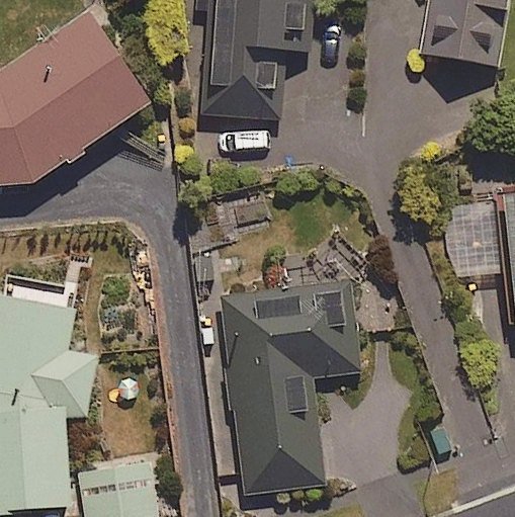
[(312,51),(315,0),(204,0),(197,114),(281,119),(285,49),(312,51)]
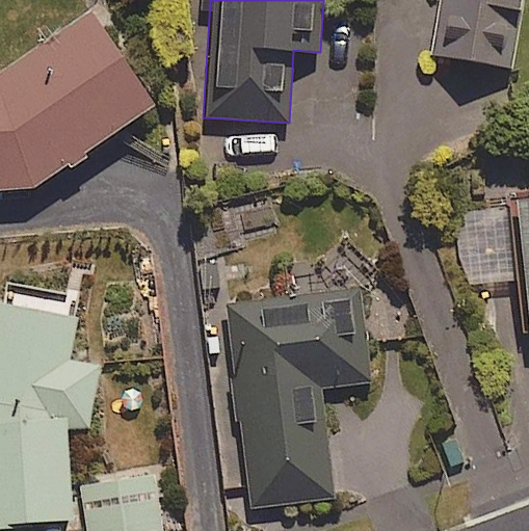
[(437,0),(427,53),(513,71),(527,0),(437,0)]
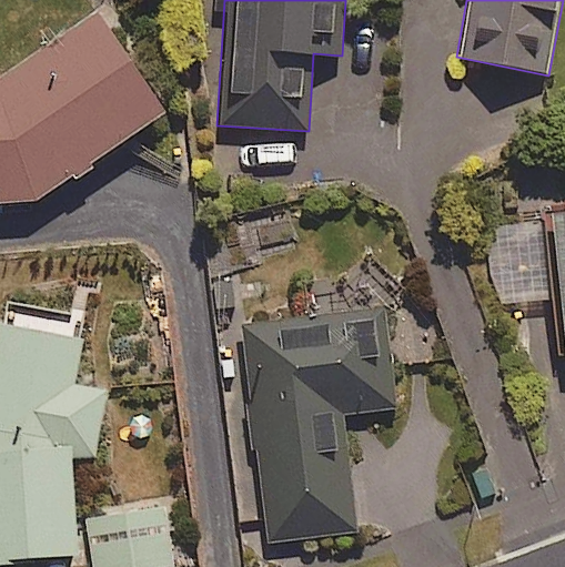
[(0,203),(33,201),(163,110),(98,11),(0,73),(0,203)]
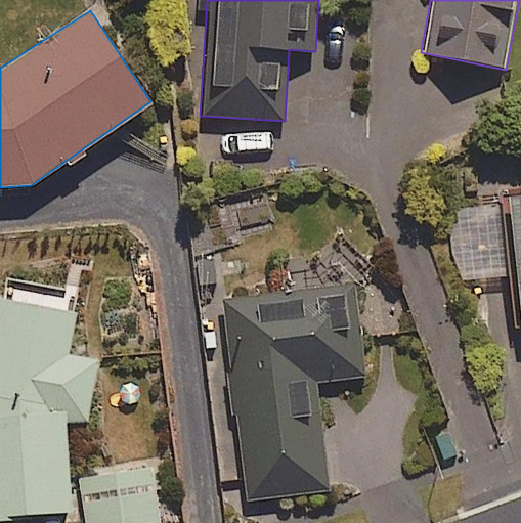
[(520,192),(510,194),(520,314),(520,192)]
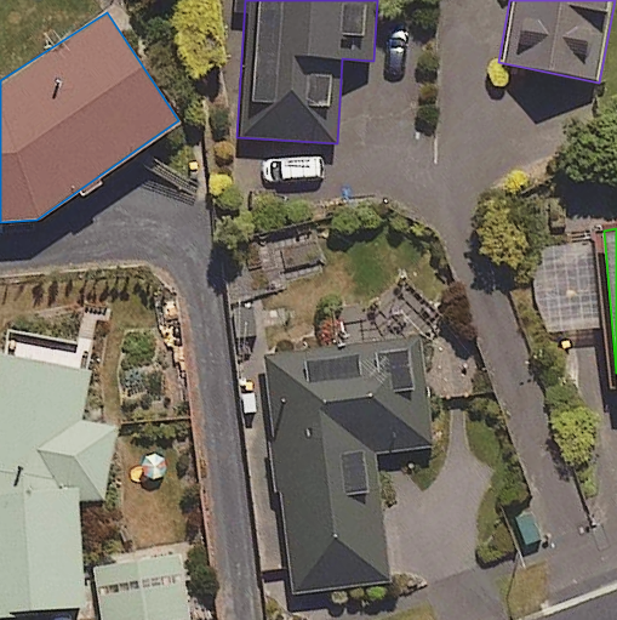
[(373,449),(429,444),(420,339),(253,353),(258,407),(268,405),(270,430),(261,431),(273,570),(285,569),(286,590),(384,581),(373,449)]
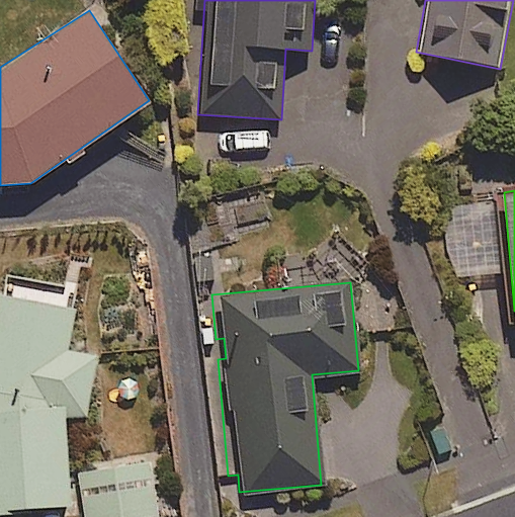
[(23,285),(21,298),(0,295),(0,511),(69,508),(65,419),(90,417),(98,354),(73,350),(79,305),(69,303),(70,291),(23,285)]
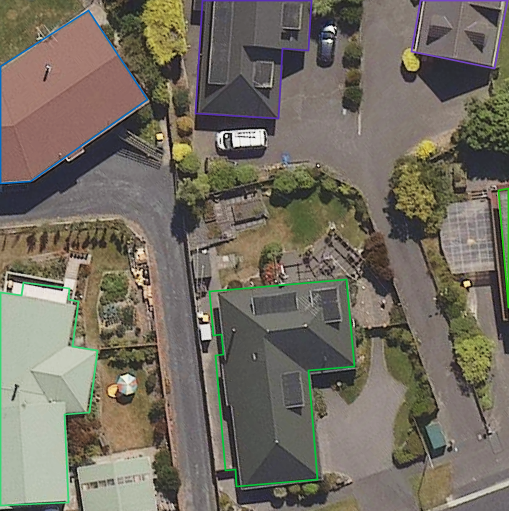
[(154,510),(148,456),(89,464),(94,510),(154,510)]
